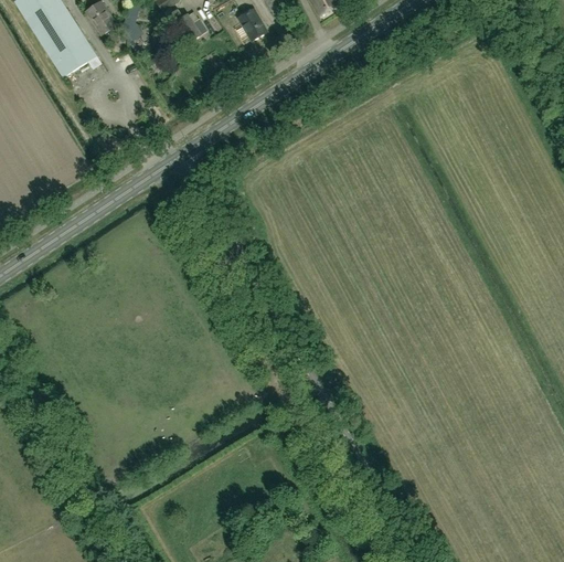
[(96,54),(61,0),(14,0),(62,76),(87,60),(92,67),(100,62),(96,54)]
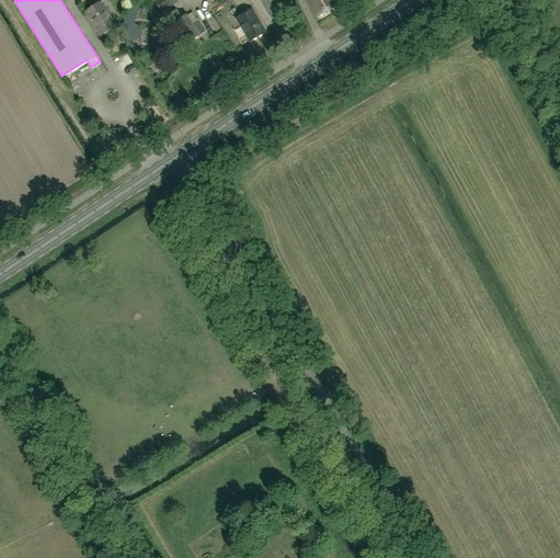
[(100,0),(84,10),(100,34),(115,23),(100,0)]
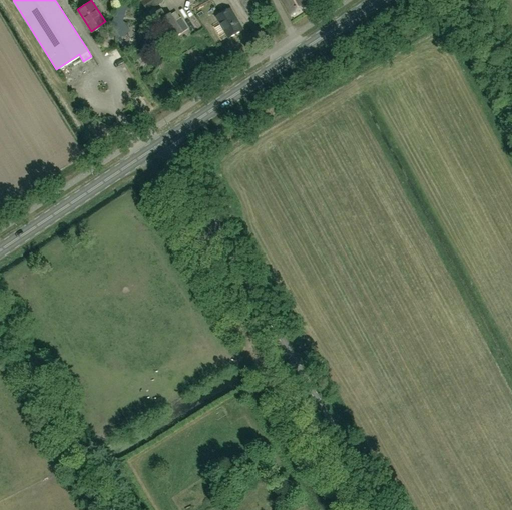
[(147,8),(155,21),(168,40),(181,31),(187,27),(180,15),(179,16),(175,10),(169,13),(168,12),(165,14),(161,7),(157,10),(154,5),(161,0),(141,0),(139,0),(145,9),(147,8)]
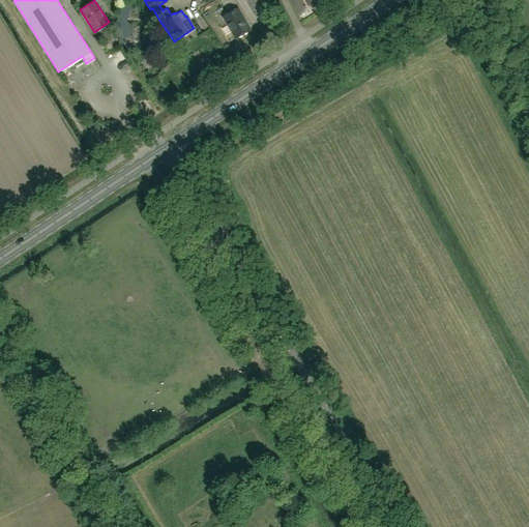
[(248,0),(259,17),(270,9),(265,0),(248,0)]
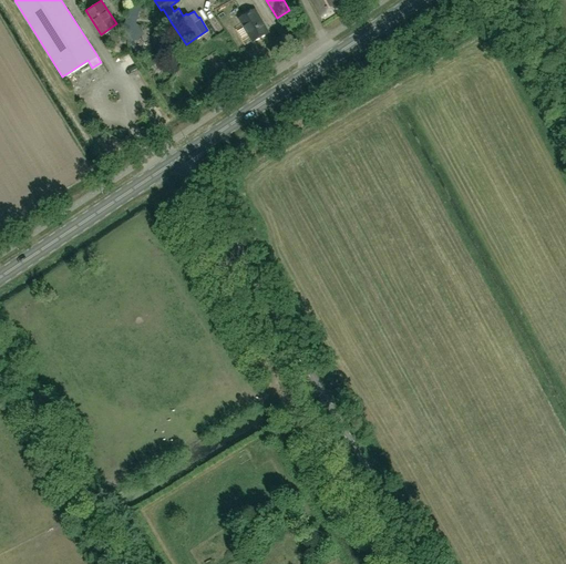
[(312,0),(320,13),(339,3),(337,0),(312,0)]
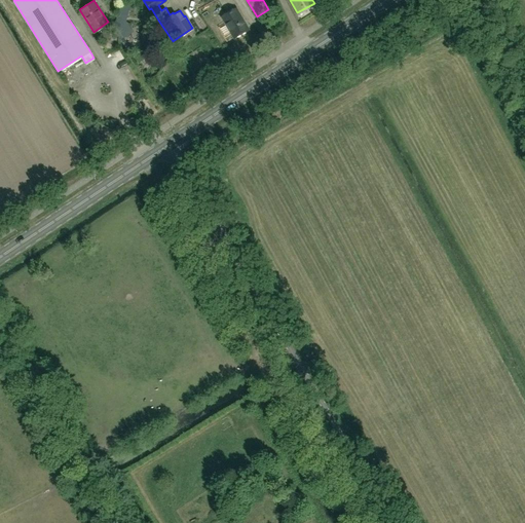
[(233,37),(248,29),(235,7),(221,15),(233,37)]
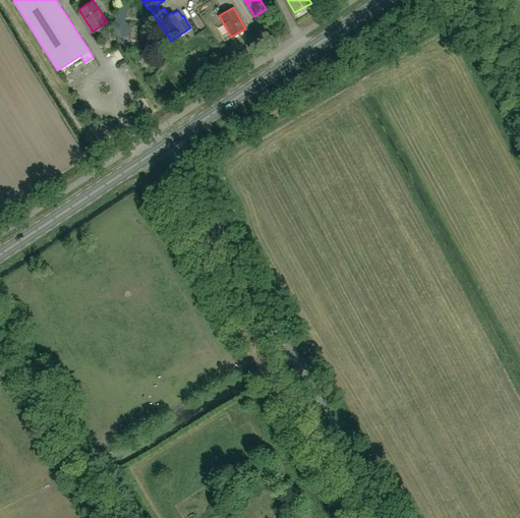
[(121,36),(129,33),(126,21),(117,24),(121,36)]
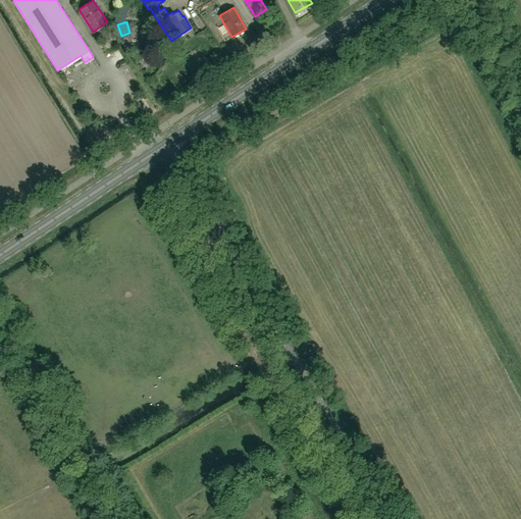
All buildings are outlined.
